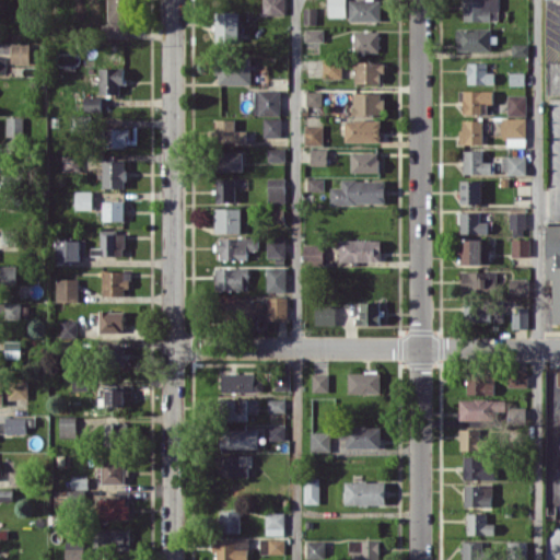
[(130,37),(128,0),(107,0),(109,38),(130,37)]
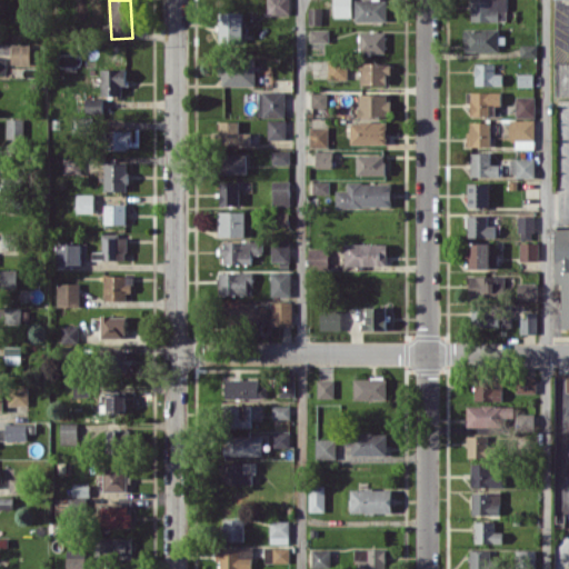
[(290,0),(267,0),(267,15),(290,15),(290,0)]
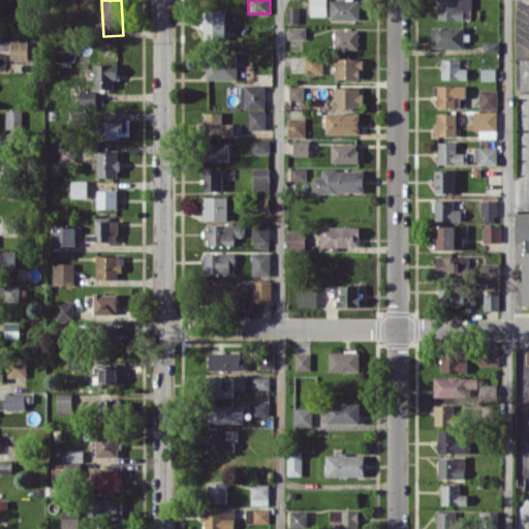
[(327,0),(310,0),(310,16),(327,14),(327,0)]
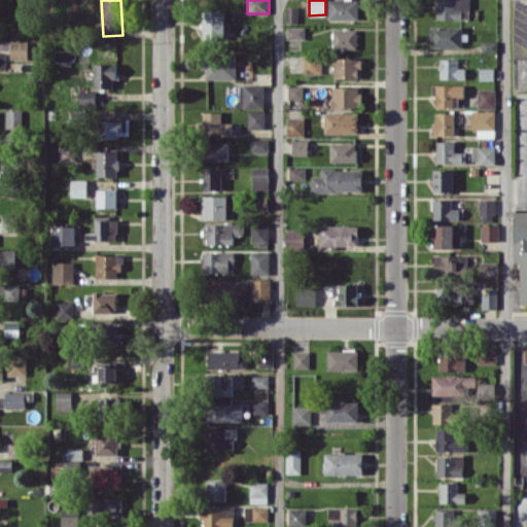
[(328,0),(329,20),(358,19),(357,0),(328,0)]
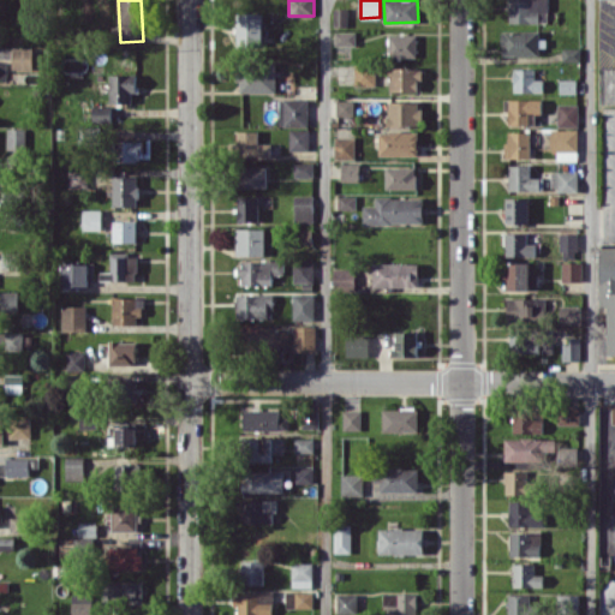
[(508,0),(508,22),(548,23),(548,0),(508,0)]
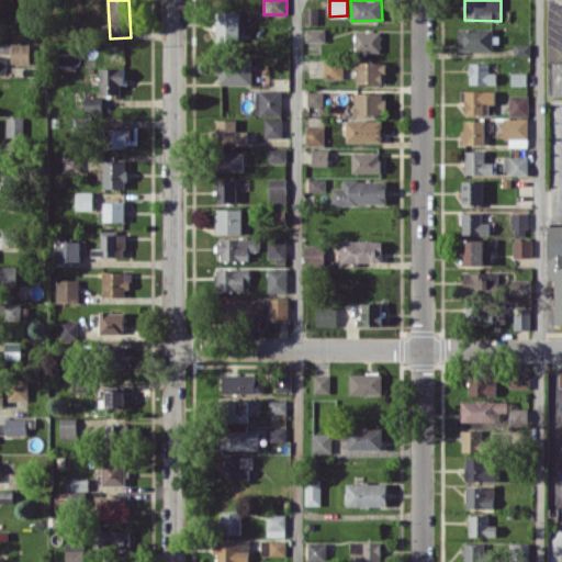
[(305,23),(317,24),(318,8),(305,8),(305,23)]
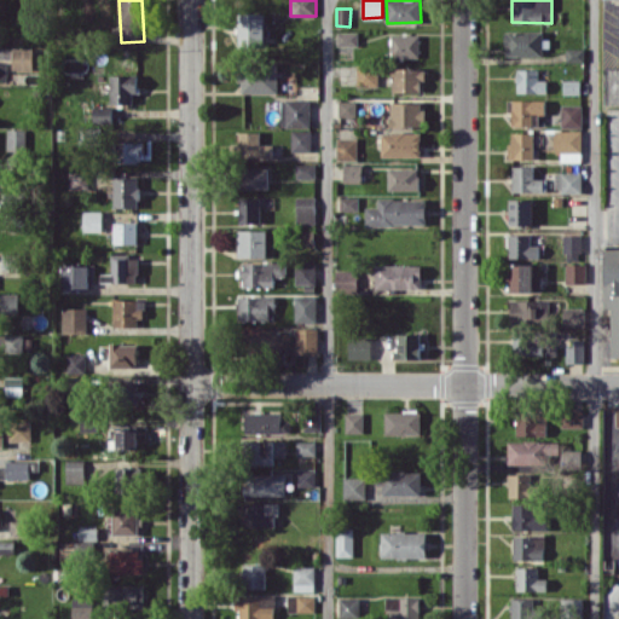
[(266,13),(239,12),(238,45),(265,46),(266,13)]
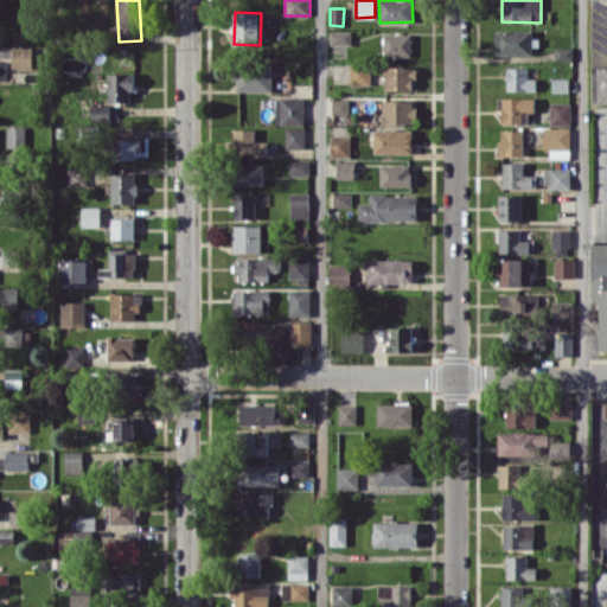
[(351,45),(351,31),(331,30),(331,44),(351,45)]
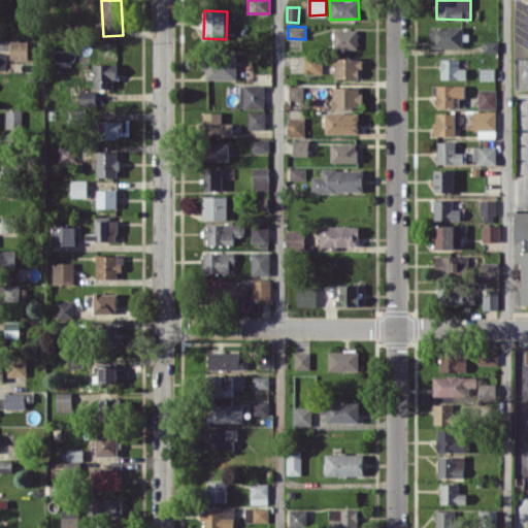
[(463,26),(431,27),(431,47),(463,47),(463,40),(468,40),(468,36),(463,36),(463,26)]
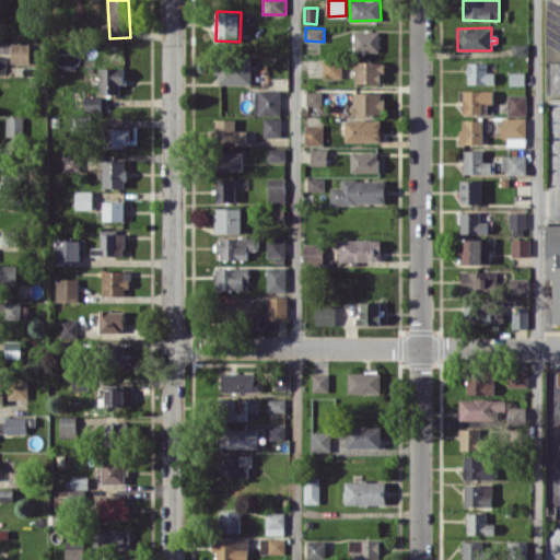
[(378,53),(380,32),(354,31),(353,51),(378,53)]
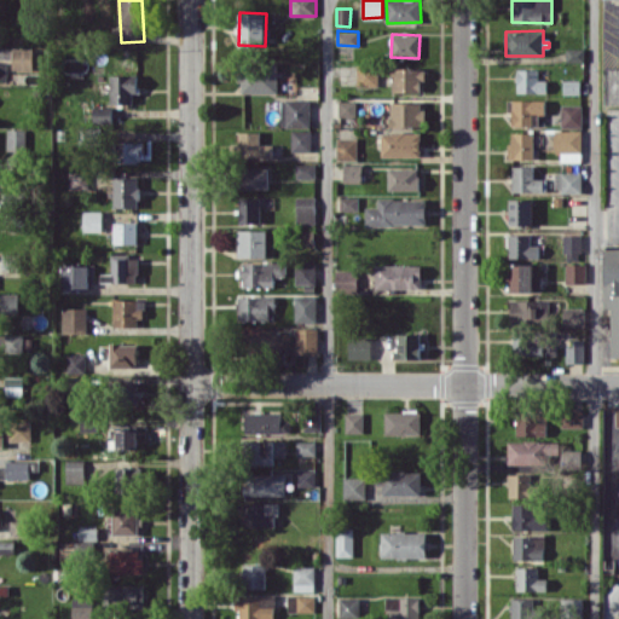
[(12,69),(33,69),(33,47),(12,47),(12,69)]
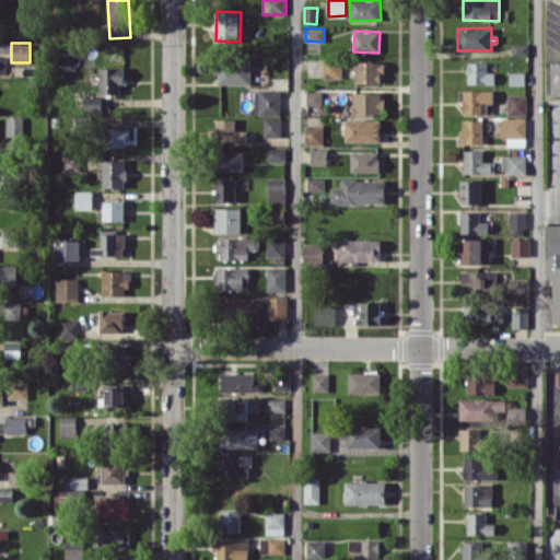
[(528,44),(512,44),(513,54),(528,54),(528,44)]
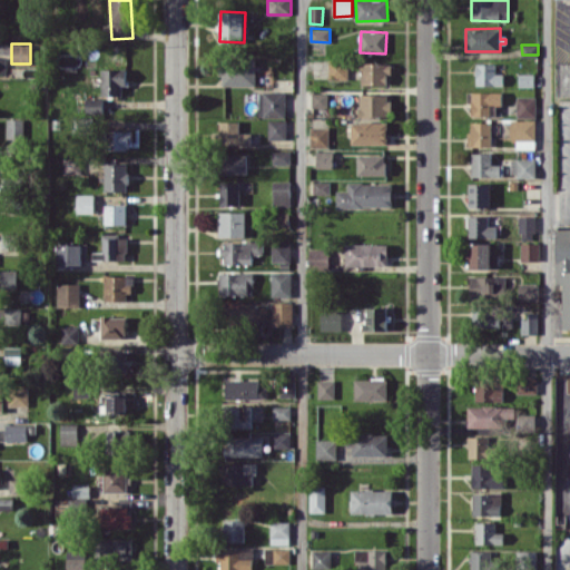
[(223,85),(255,86),(256,60),(222,59),(220,76),(223,76),(223,85)]
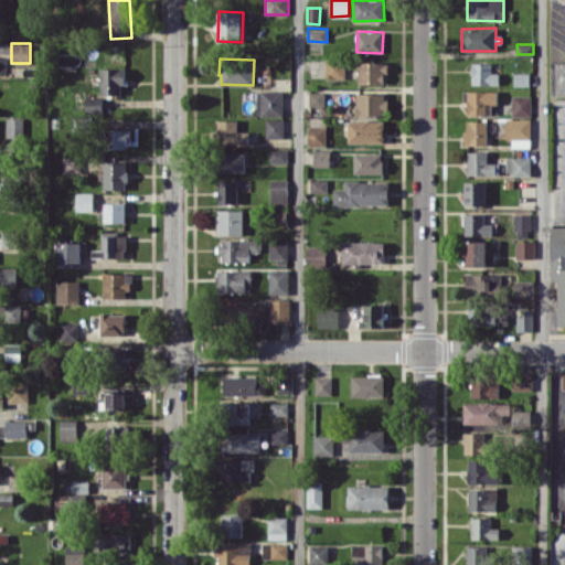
[(326,78),(345,78),(345,61),(326,61),(326,78)]
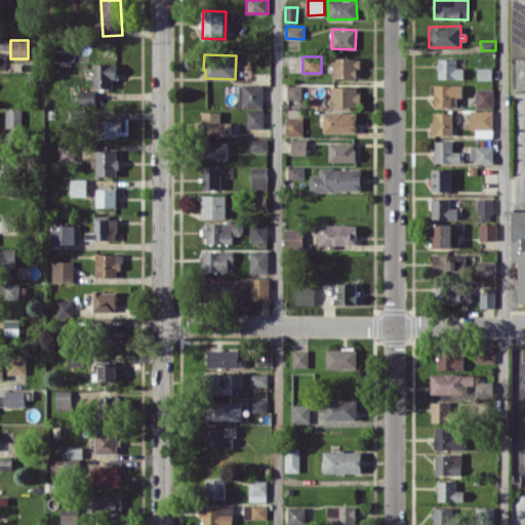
[(332,78),(357,77),(357,68),(361,68),(361,56),(332,57),(332,78)]
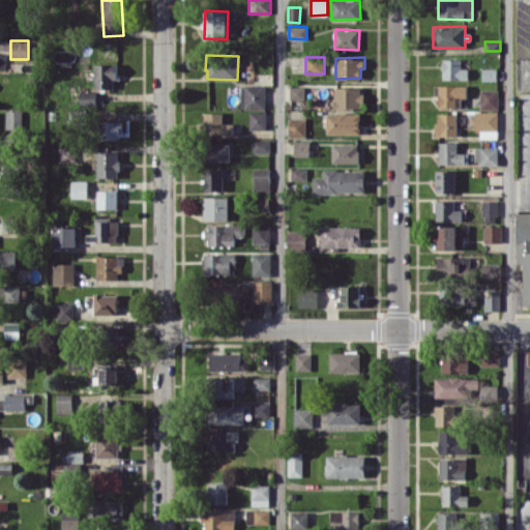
[(443,79),(468,79),(468,68),(461,68),(461,59),(442,59),(443,79)]
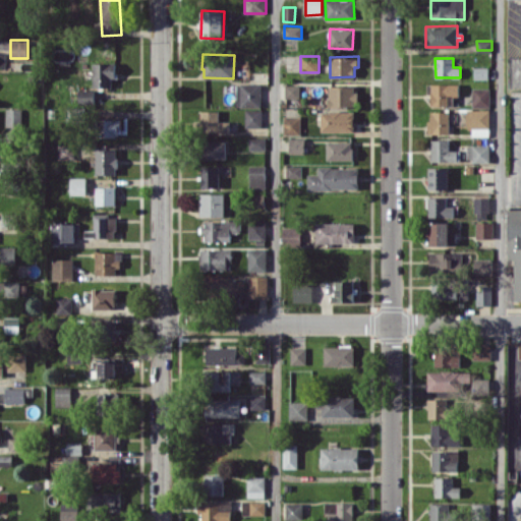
[(111,88),(111,78),(115,78),(115,62),(93,63),(93,88),(111,88)]
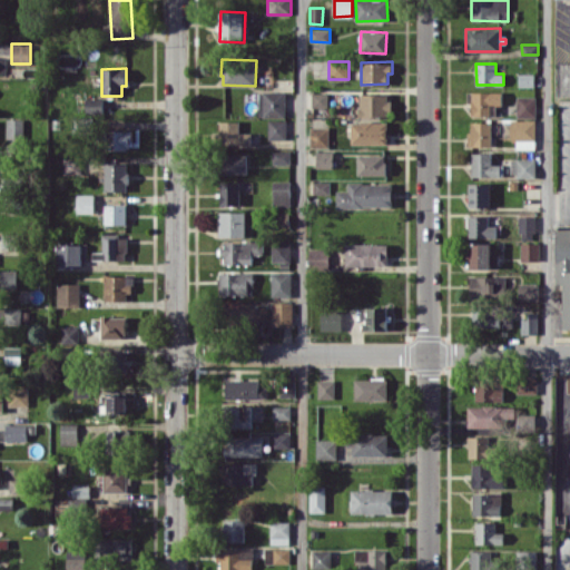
[(534,74),(519,72),(519,86),(533,87),(534,74)]
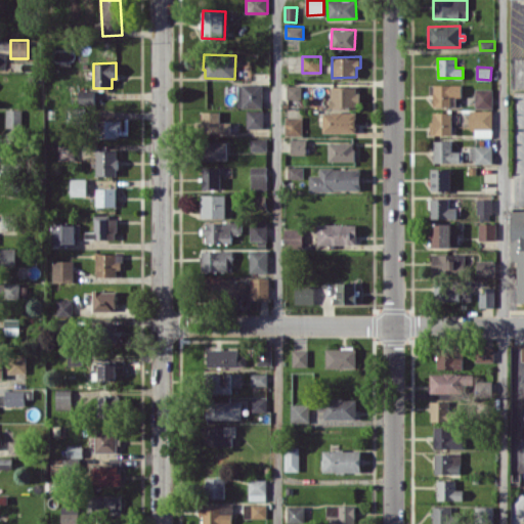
[(262,107),(262,84),(237,84),(237,107),(262,107)]
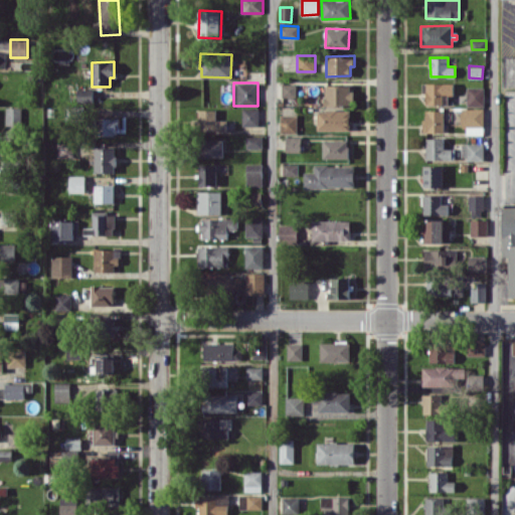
[(425,104),(443,104),(443,94),(454,95),(454,82),(426,82),(425,104)]
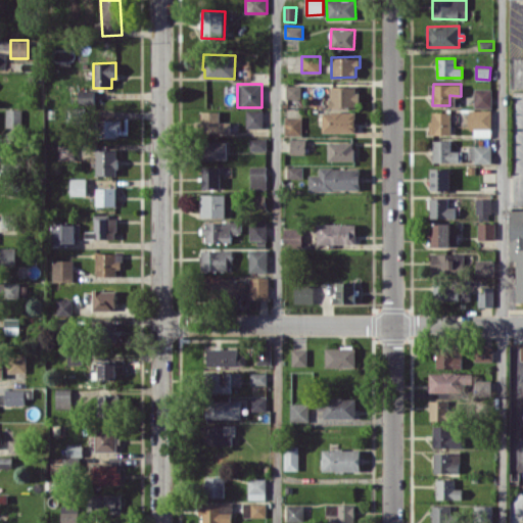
[(300,98),(300,85),(286,85),(286,98),(300,98)]
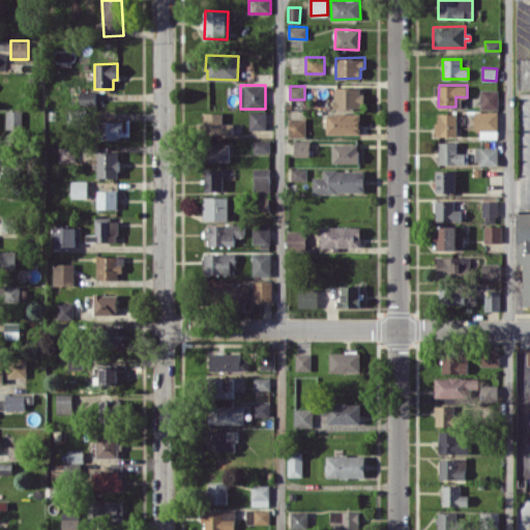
[(333,109),(362,109),(362,87),(333,87),(333,109)]
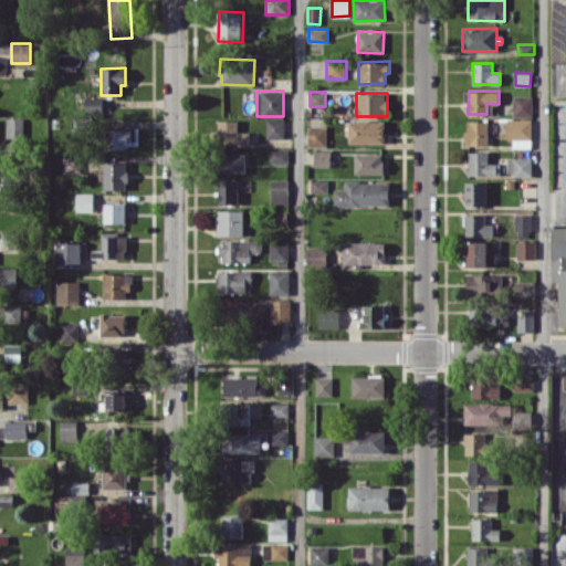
[(532,116),(532,96),(513,96),(513,116),(532,116)]
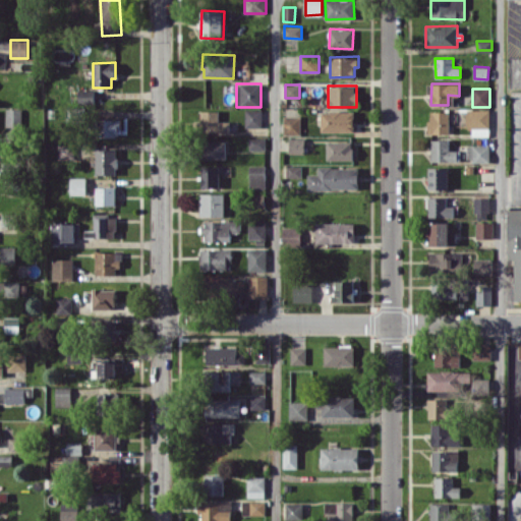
[(21,109),(6,108),(5,124),(21,124),(21,109)]
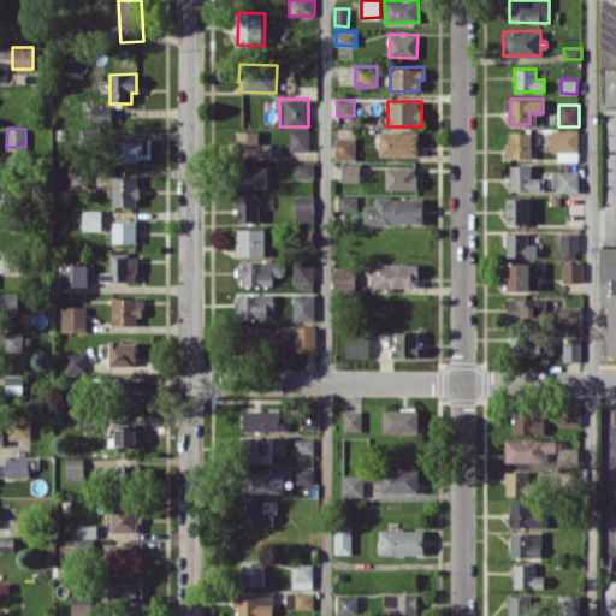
[(308,149),(308,129),(290,129),(290,149),(308,149)]
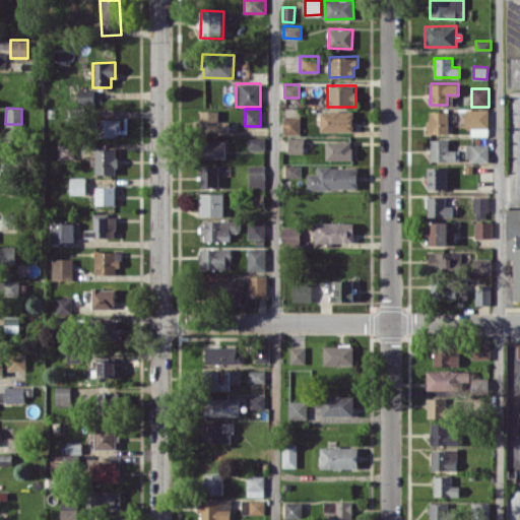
[(488,109),(467,109),(467,136),(489,135),(488,109)]
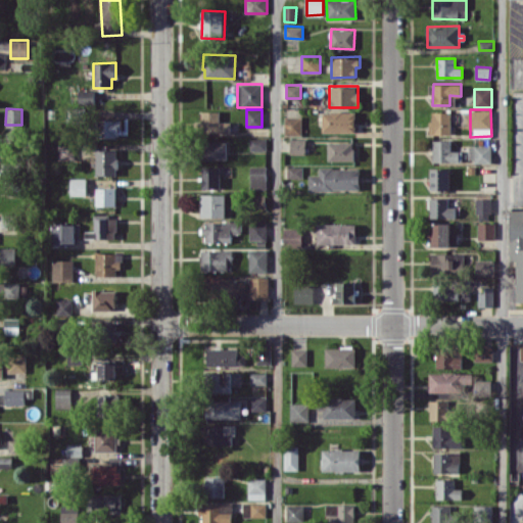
[(231,133),(231,122),(220,122),(220,110),(201,110),(201,133),(231,133)]
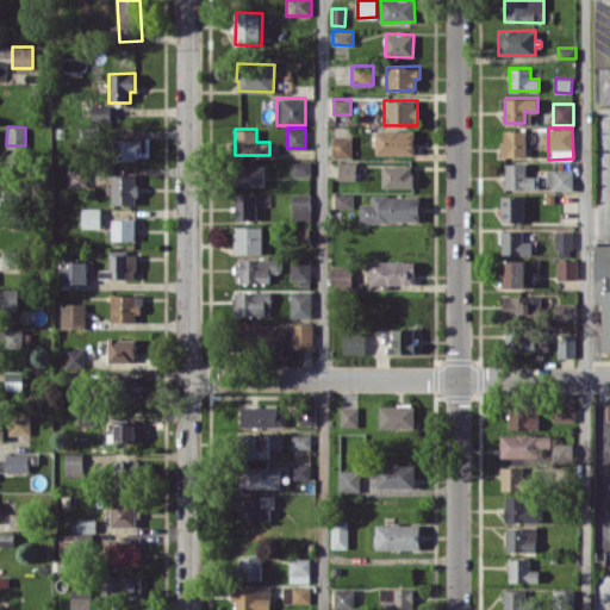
[(375,130),(377,155),(415,154),(415,130),(375,130)]
